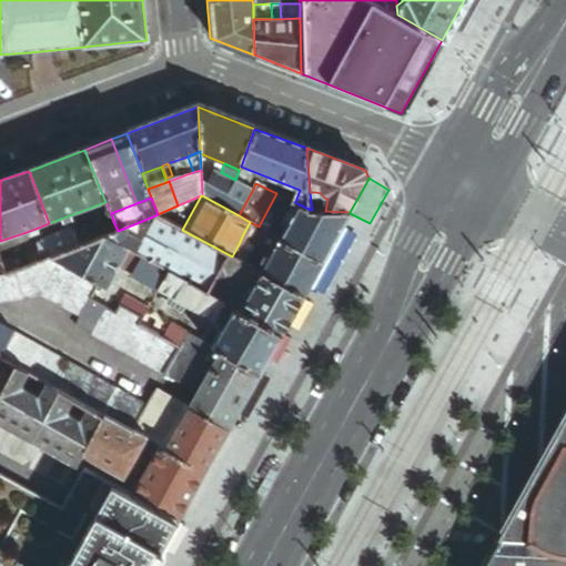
[(319,210),(312,210),(311,210),(299,204),(281,239),(322,261),(350,213),(349,212),(325,211),(319,210)]
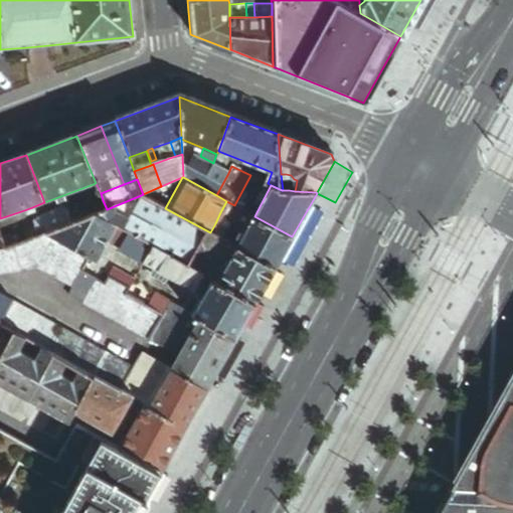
[(65,201),(63,195),(55,198),(57,203),(65,201)]
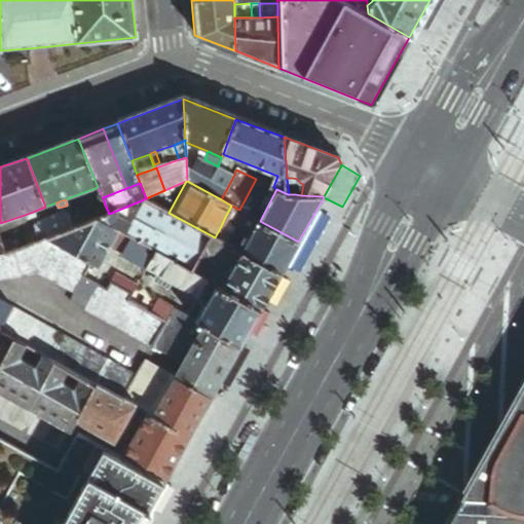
[(145,199),(144,199),(109,214),(97,219),(118,231),(156,252),(192,272),(201,254),(213,236),(169,213),(145,199)]
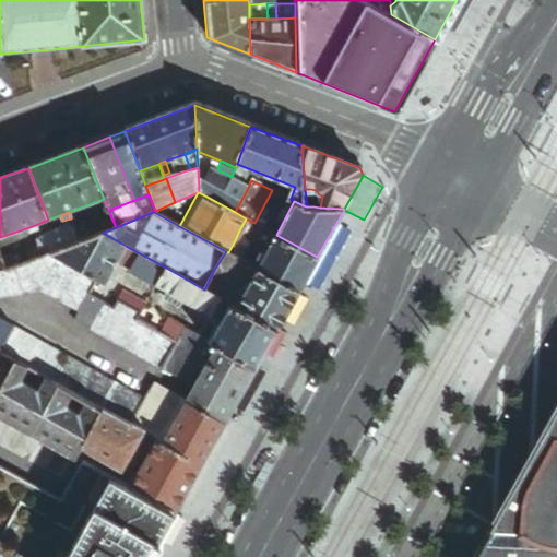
[(103,233),(116,227),(111,217),(97,222),(103,233)]
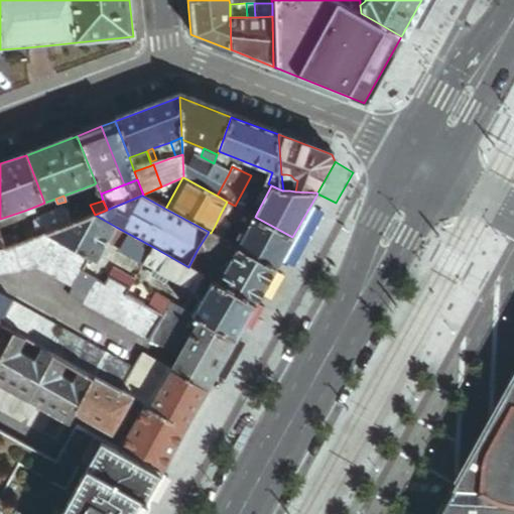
[(275,268),(292,237),(255,217),(235,206),(227,202),(221,213),(227,220),(231,222),(241,228),(239,231),(240,232),(237,238),(240,239),(236,247),(238,248),(275,268)]
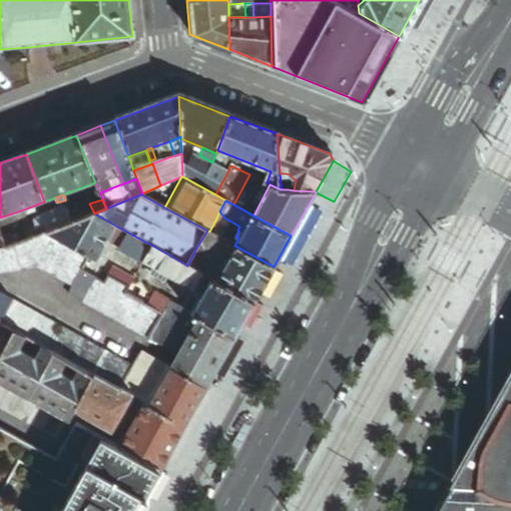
[(69,212),(73,222),(85,216),(82,207),(69,212)]
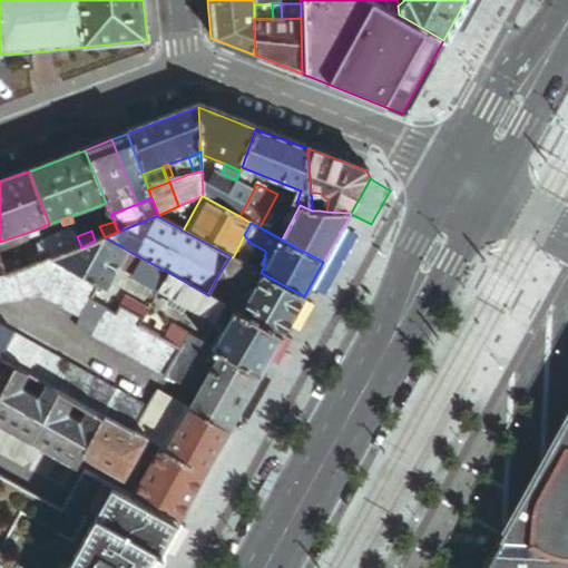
[(61,255),(81,247),(77,236),(68,234),(55,238),(61,255)]
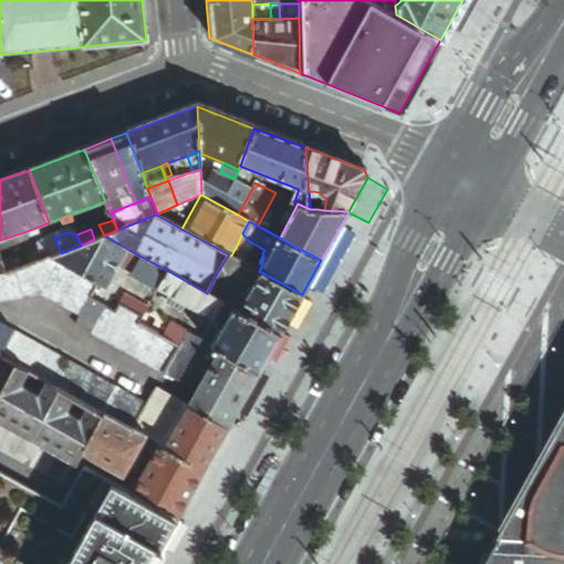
[(242,233),(237,246),(249,252),(253,243),(249,241),(242,233)]
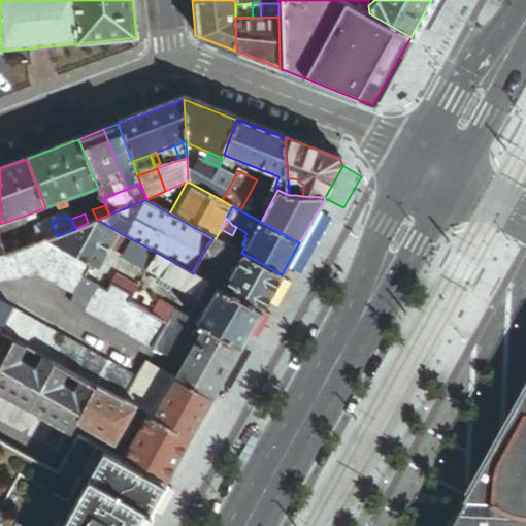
[(119,232),(97,220),(88,223),(75,229),(57,236),(46,240),(91,265),(98,269),(108,250),(119,232)]
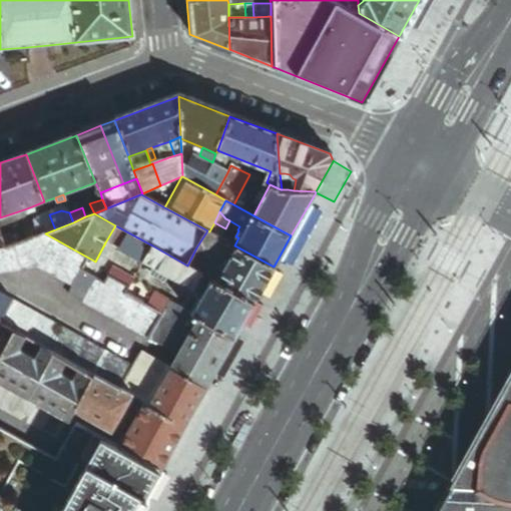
[(45,233),(55,229),(49,214),(36,220),(33,227),(37,236),(45,233)]
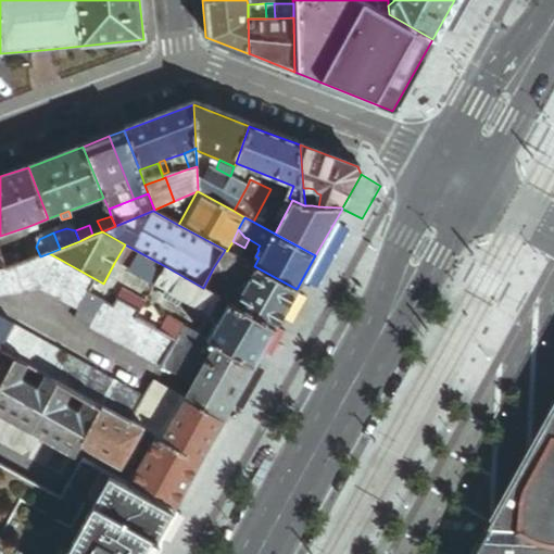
[(244,248),(233,241),(227,251),(239,257),(244,248)]
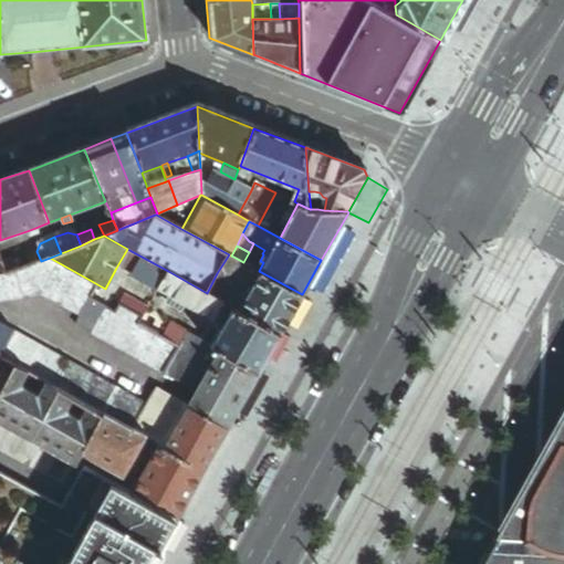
[(159,286),(168,271),(127,249),(116,268),(157,291),(157,290),(159,286)]
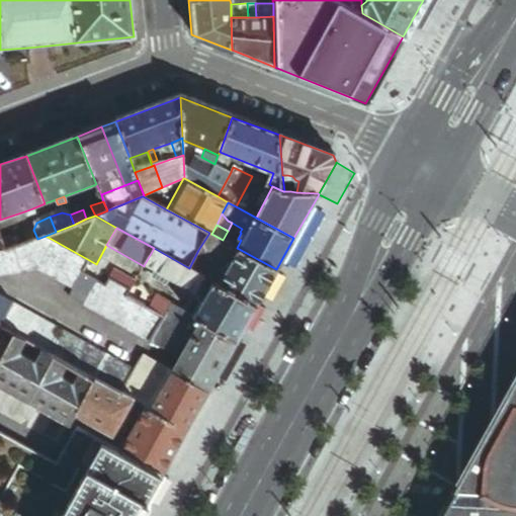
[(21,235),(25,244),(37,239),(33,230),(21,235)]
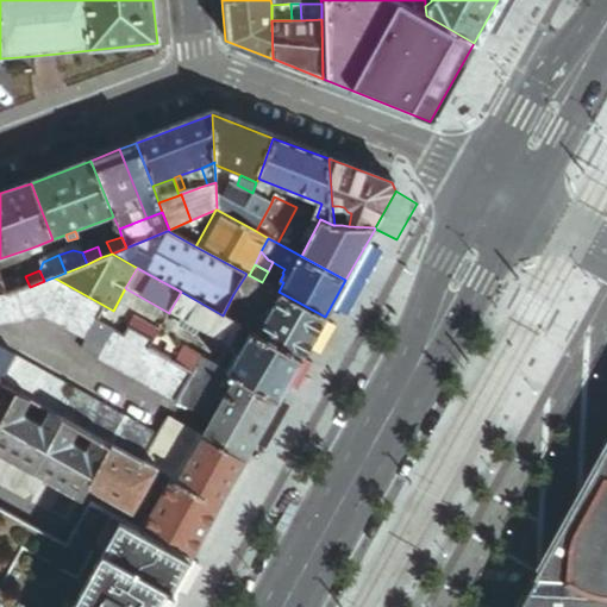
[(262,282),(249,275),(246,274),(233,294),(245,301),(270,314),(281,293),(279,292),(262,282)]
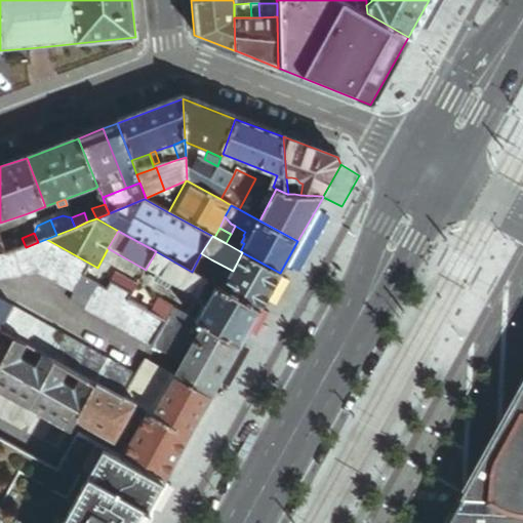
[(0,275),(26,271),(46,239),(38,242),(26,247),(18,250),(3,254),(0,255),(0,275)]
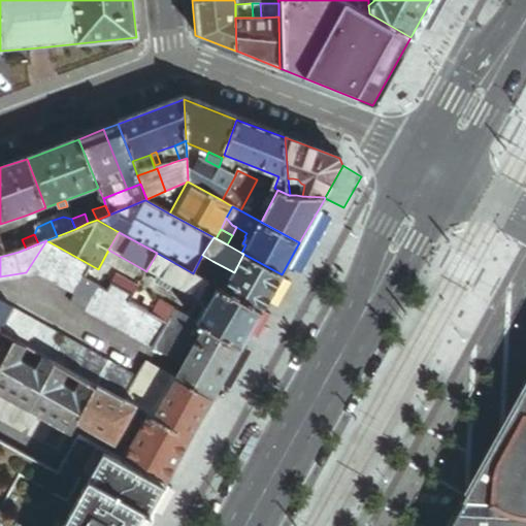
[(91,265),(46,240),(26,272),(72,297),(83,278),(91,265)]
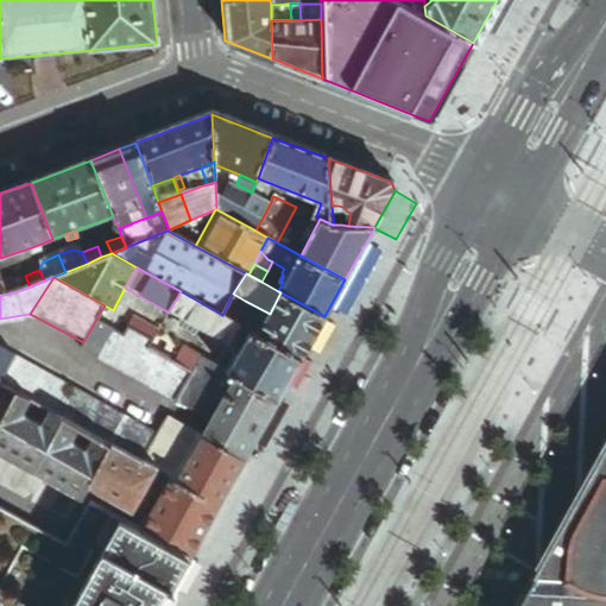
[(4,295),(21,290),(17,279),(0,285),(4,295)]
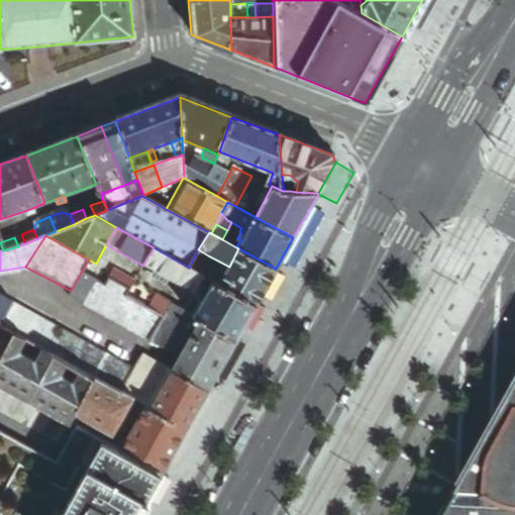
[(181,285),(190,268),(189,268),(153,247),(145,262),(143,265),(157,272),(169,278),(178,283),(181,285)]
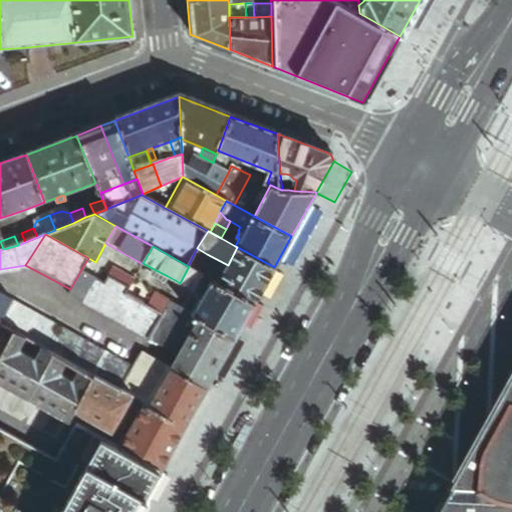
[(254,302),(274,267),(237,247),(228,265),(218,282),(254,302)]
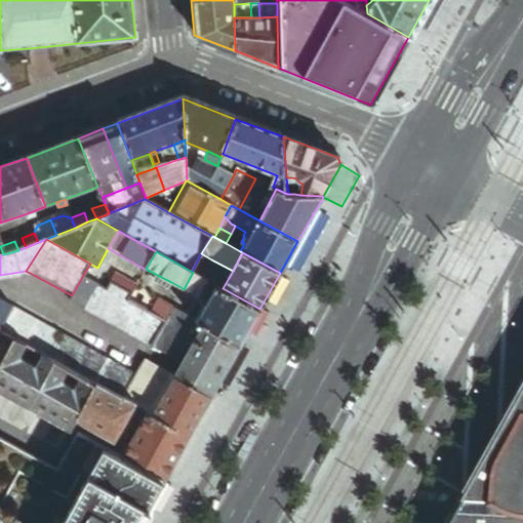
[(192,272),(193,272),(201,277),(204,272),(211,259),(201,253),(192,272)]
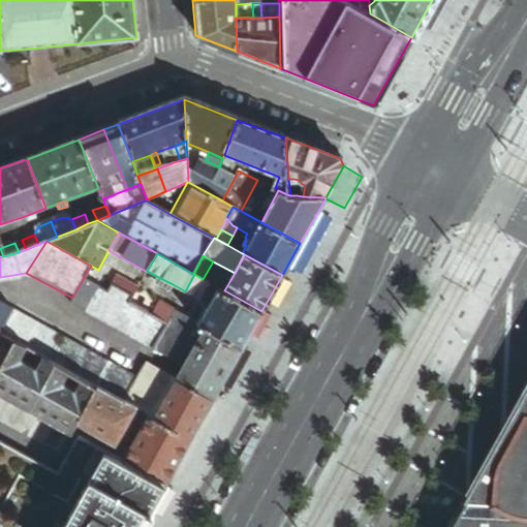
[(249,335),(261,311),(224,290),(215,285),(203,279),(194,274),(185,291),(198,299),(209,305),(206,310),(249,335)]
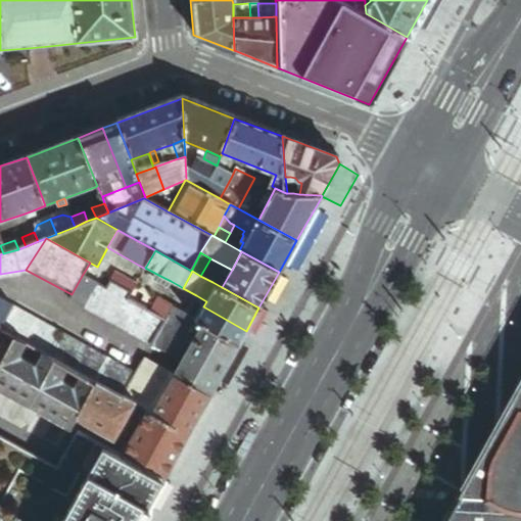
[(203,271),(200,276),(212,282),(216,277),(203,271)]
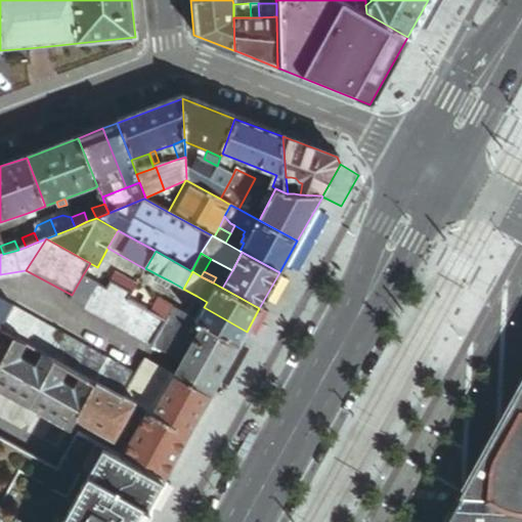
[(298,283),(279,272),(259,308),(277,319),(298,283)]
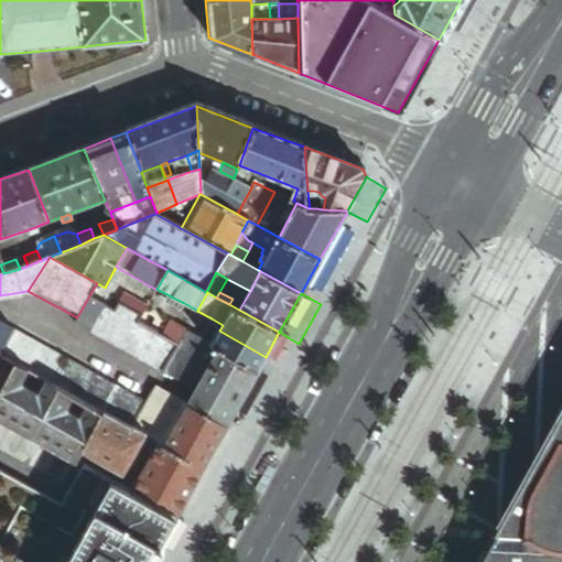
[(117,304),(125,309),(126,307),(129,301),(120,296),(117,304)]
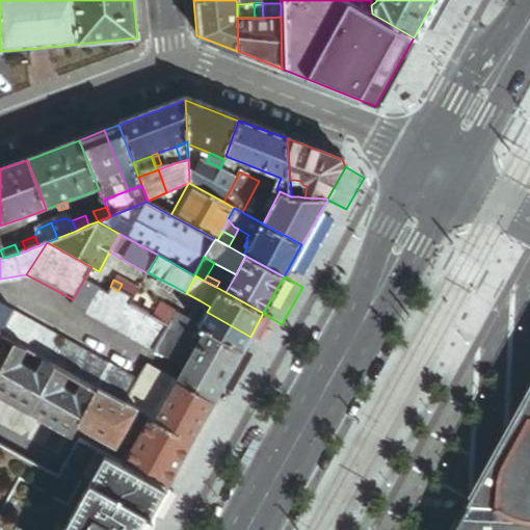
[(174,286),(161,280),(157,287),(170,293),(174,286)]
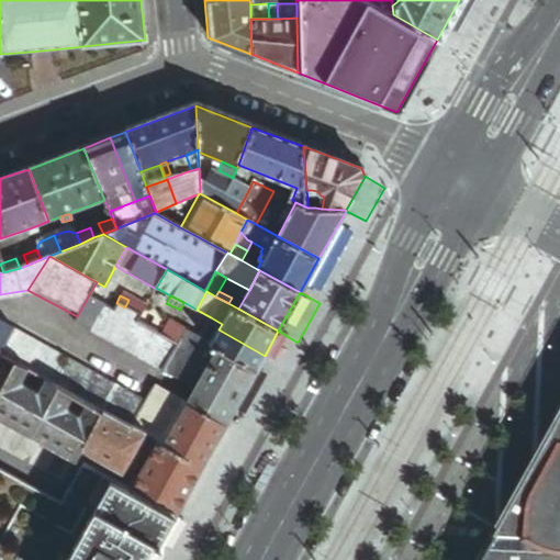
[(74,323),(161,371),(176,345),(161,336),(155,333),(137,322),(141,316),(130,311),(124,308),(116,303),(112,310),(104,305),(88,297),(77,316),(74,323)]
